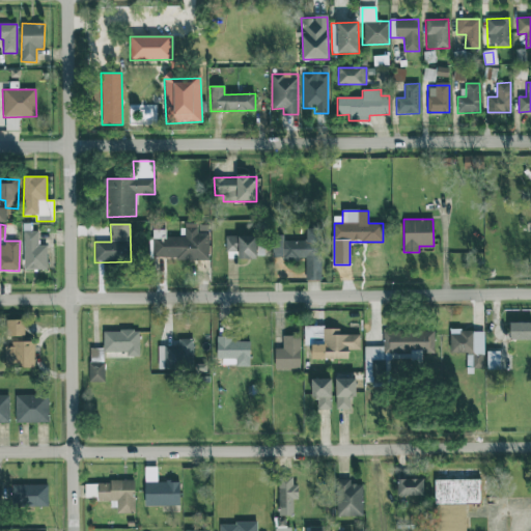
[(208,259),(208,225),(184,225),(184,238),(165,238),(165,230),(152,230),(152,259),(208,259)]
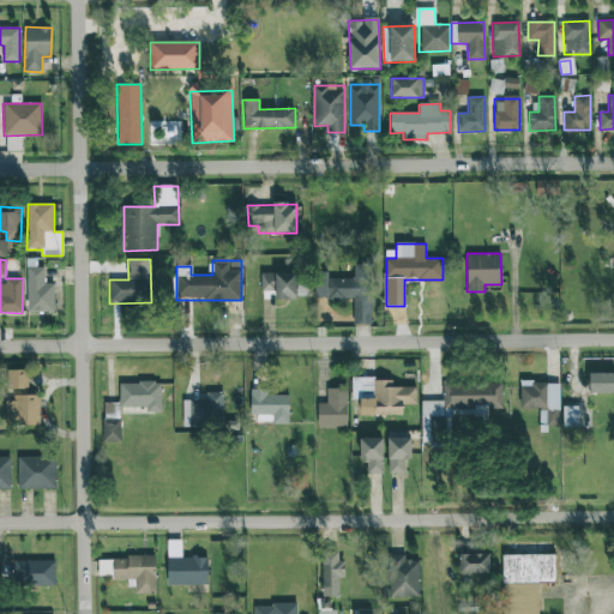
[(371,325),(372,265),(354,265),(354,280),(327,278),(327,272),(315,272),(314,300),(354,300),(353,325),(371,325)]
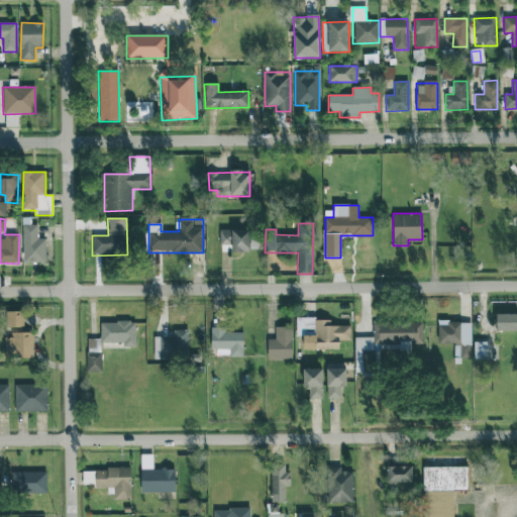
[(22,225),(23,264),(45,263),(45,238),(37,238),(37,225),(22,225)]
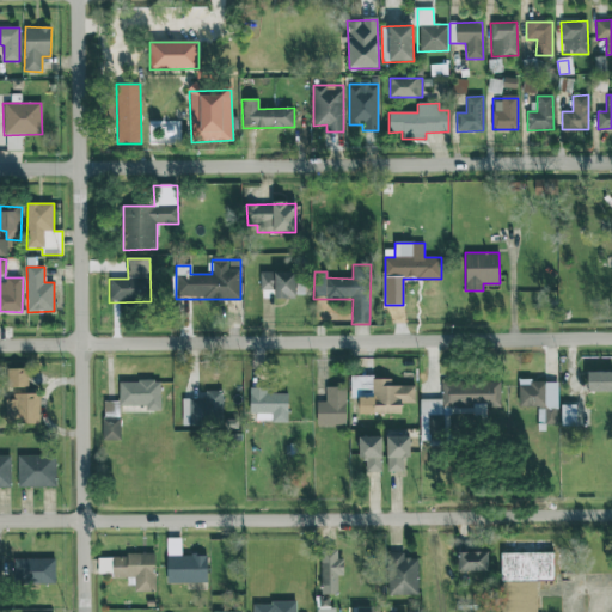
[(274,299),(297,299),(295,271),(261,273),(261,291),(274,291),(274,299)]
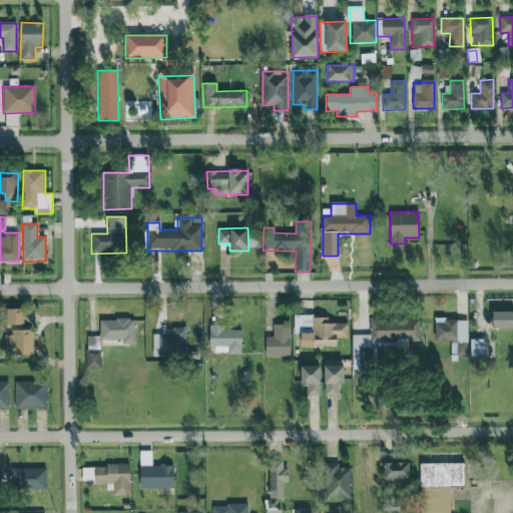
[(23,309),(6,309),(6,325),(23,325),(23,309)]
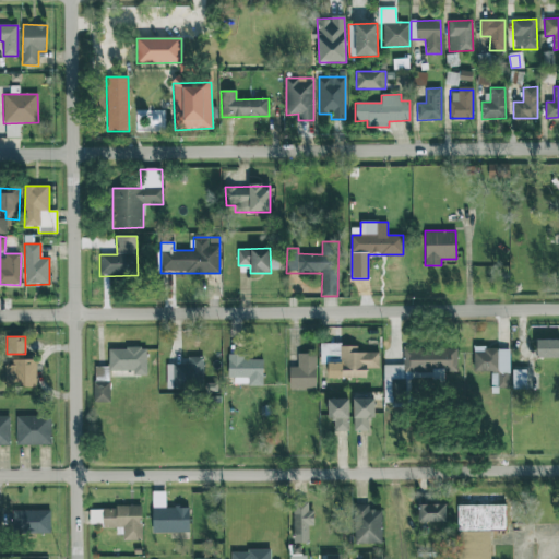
[(558,339),(536,340),(537,358),(558,357),(558,339)]
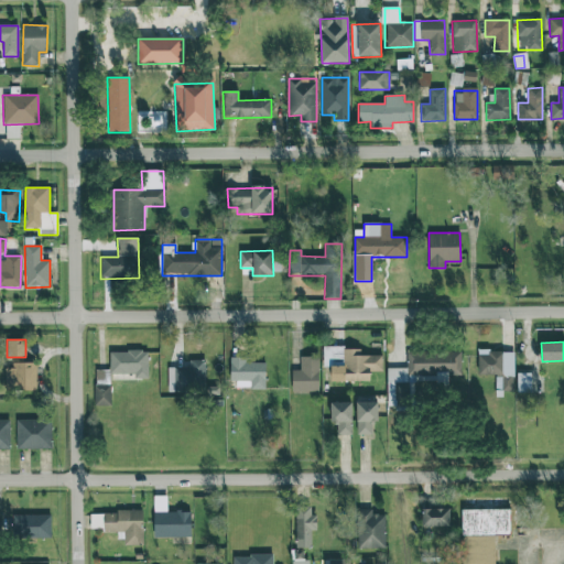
[(323,367),(331,367),(331,382),(369,381),(369,371),(382,371),(382,356),(361,356),(361,348),(323,348),(323,367)]
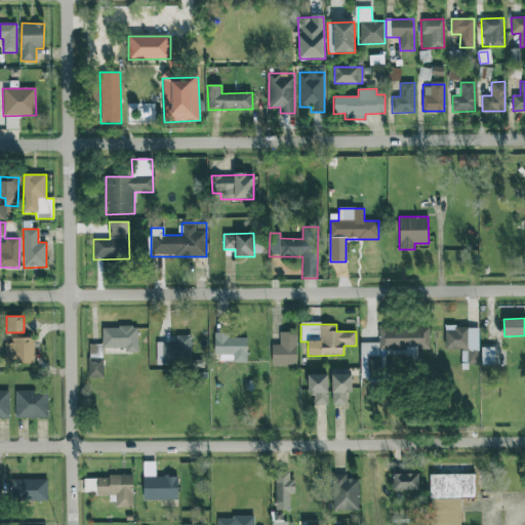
[(137,327),(102,327),(102,345),(89,345),(90,356),(137,355),(137,327)]
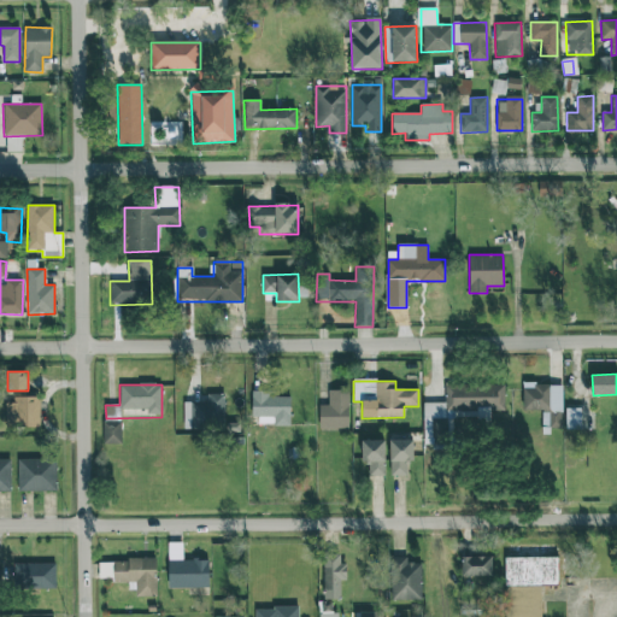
[(504,385),(445,385),(445,404),(423,403),(423,445),(445,445),(445,412),(488,412),(488,409),(504,409),(504,385)]
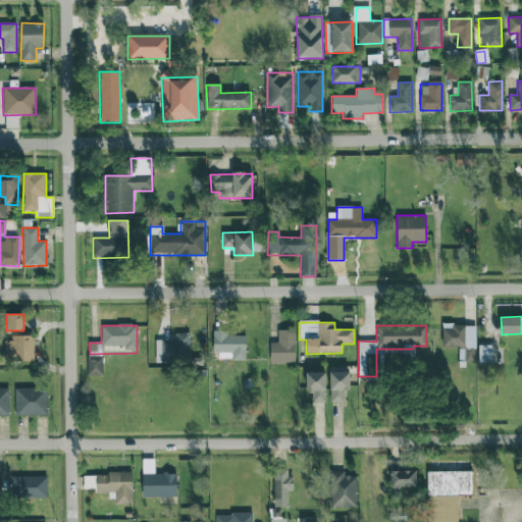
[(475,326),(442,327),(442,348),(464,348),(464,351),(475,351),(475,326)]
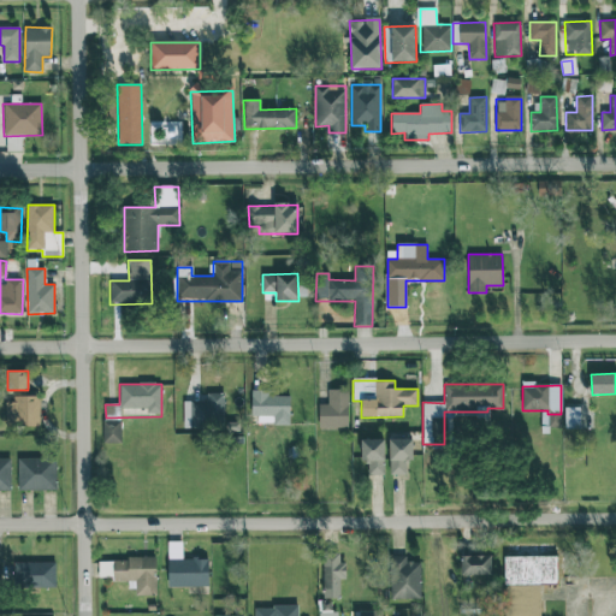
[(318,404),(319,430),(348,428),(348,390),(329,390),(329,404),(318,404)]
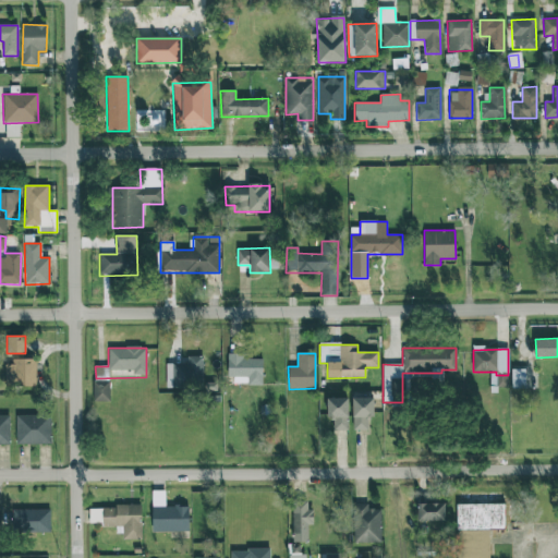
[(262,385),(263,360),(246,359),(246,354),(229,354),(229,384),(262,385)]
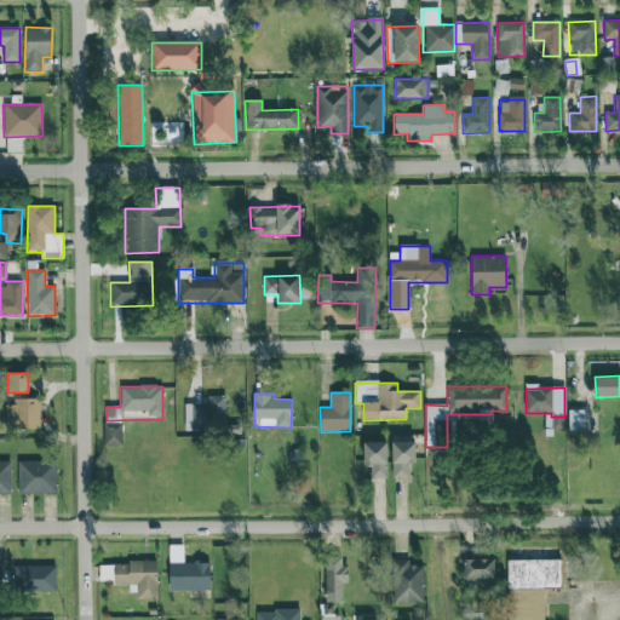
[(184,431),(225,430),(225,396),(208,396),(208,405),(184,405),(184,431)]
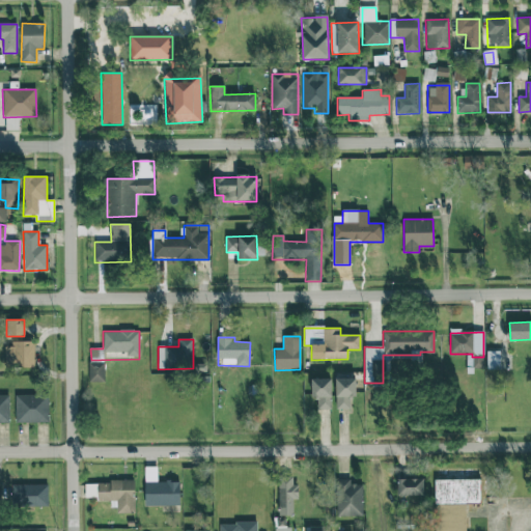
[(5,368),(34,367),(34,342),(4,343),(5,368)]
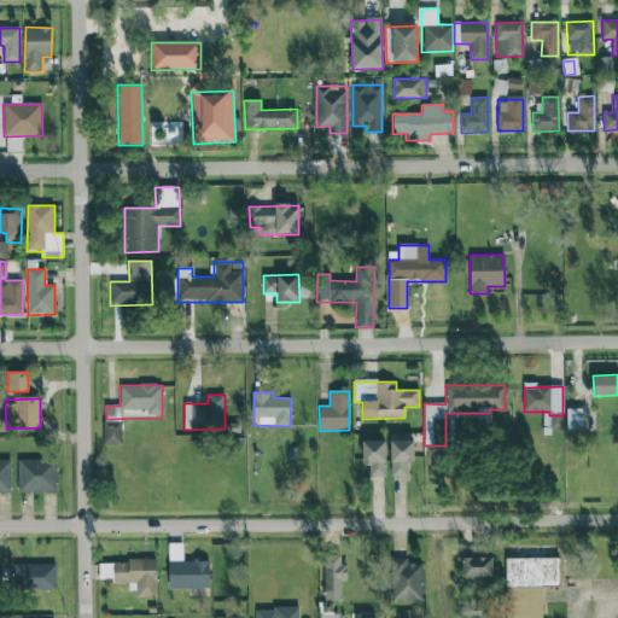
[(581,409),(566,409),(567,431),(582,431),(581,409)]
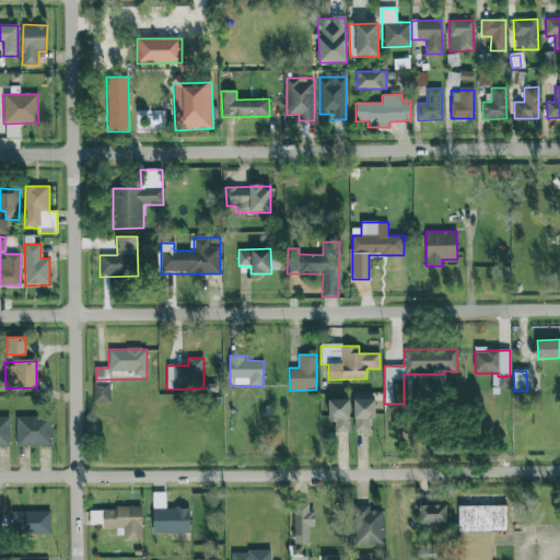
[(94,404),(111,403),(109,382),(93,383),(94,404)]
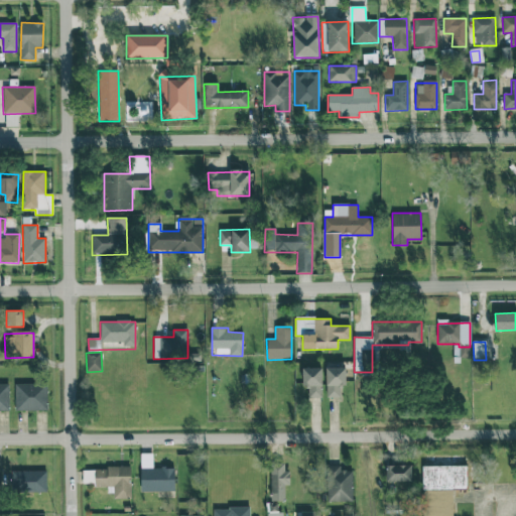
[(345,368),(326,368),(327,398),(341,398),(340,388),(346,388),(345,368)]
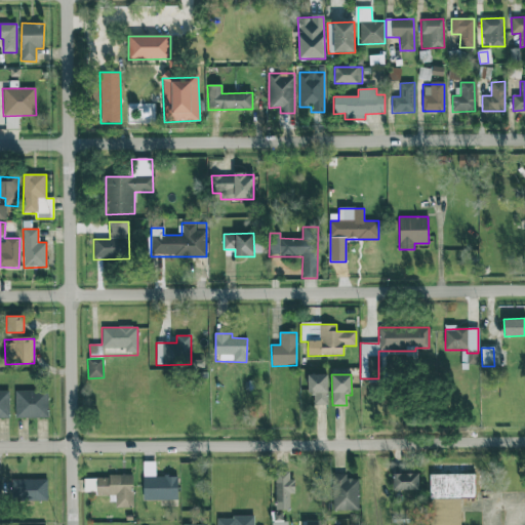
[(327,375),(308,375),(308,394),(314,394),(314,405),(327,405),(327,375)]
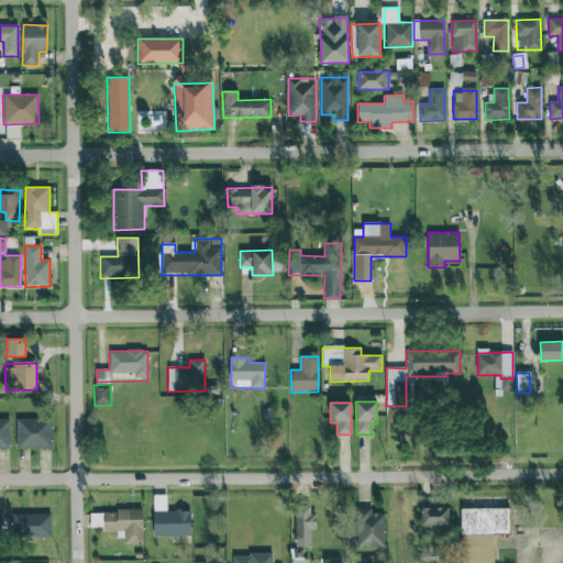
[(51,418),(17,419),(18,449),(52,448),(51,418)]
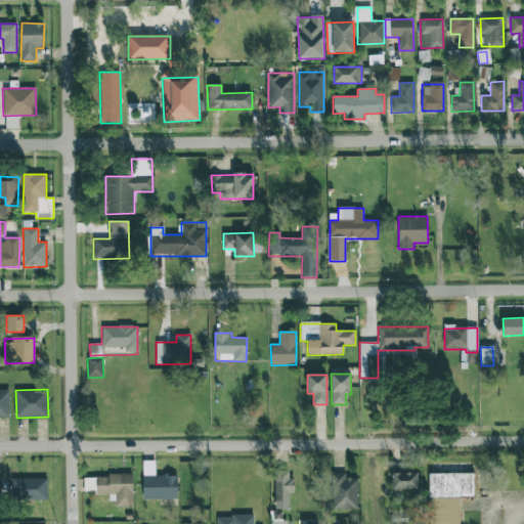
[(0,390),(0,418),(9,418),(9,390),(0,390)]
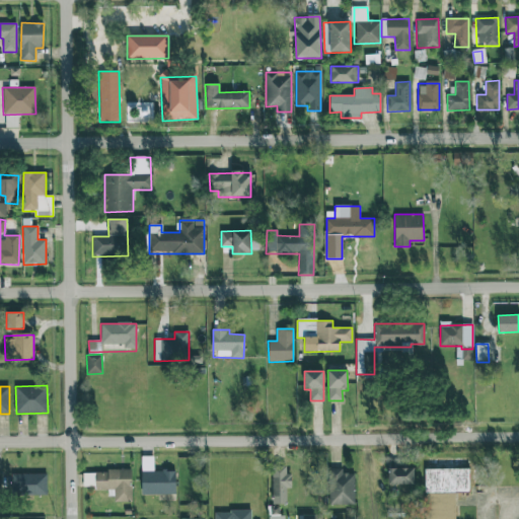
[(141,495),(175,495),(175,471),(153,471),(153,457),(142,456),(141,495)]
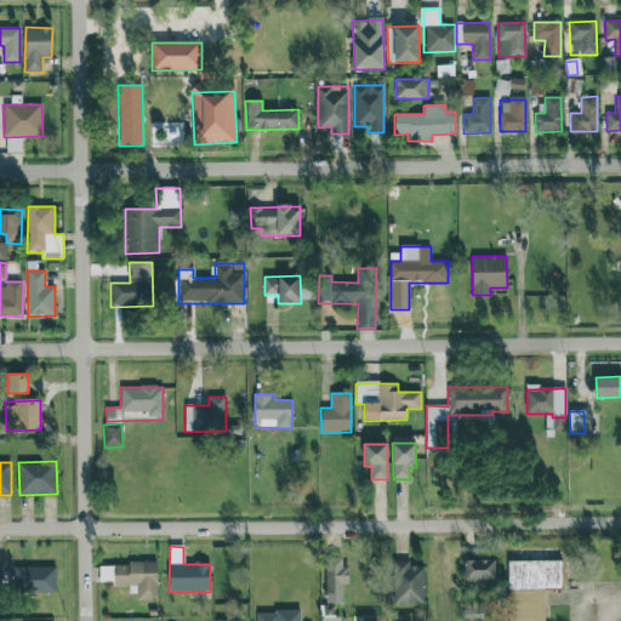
[(342,584),(347,584),(346,558),(325,558),(326,604),(343,603),(342,584)]
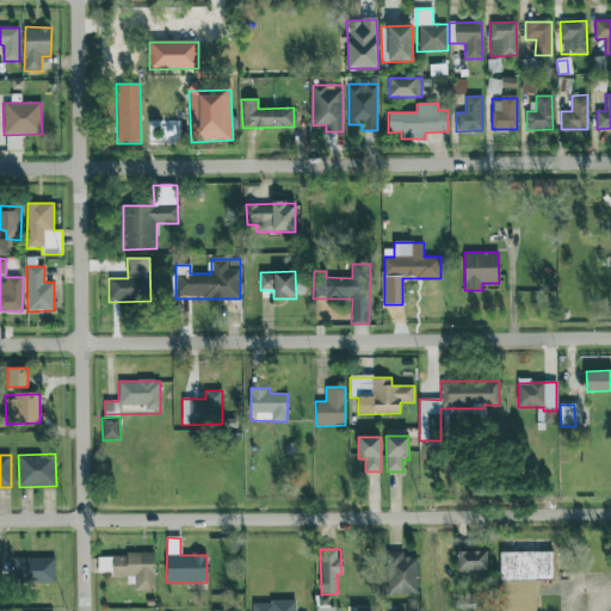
[(418,594),(417,557),(403,557),(403,551),(386,553),(387,594),(418,594)]
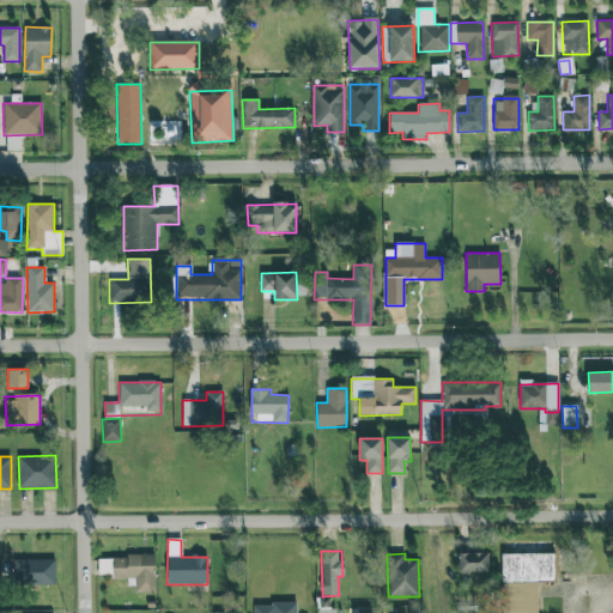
[(489,553),(457,553),(457,574),(489,572),(489,553)]
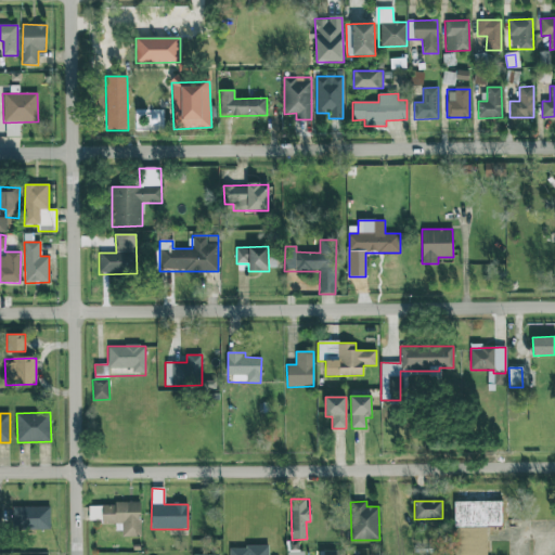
[(486,554),(487,527),(502,526),(502,502),(454,502),(454,554),(486,554)]
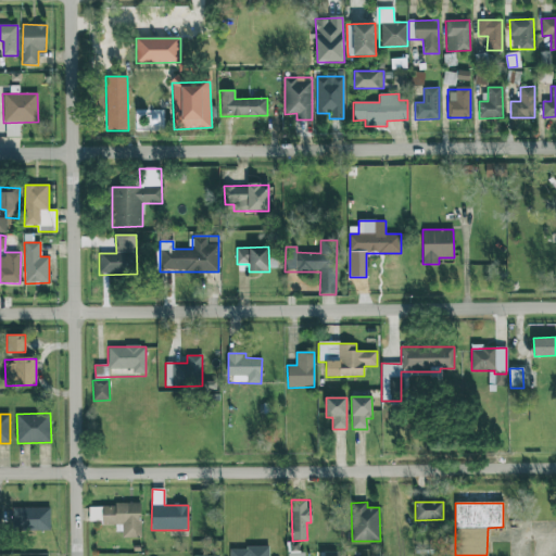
[(141,538),(141,504),(89,505),(89,523),(122,522),(123,538),(141,538)]
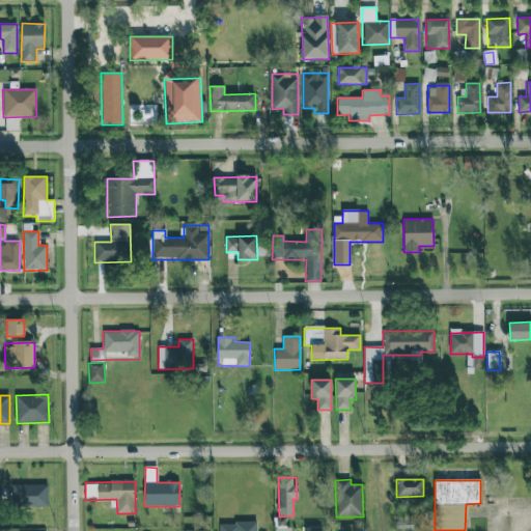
[(48,484),(12,485),(12,507),(48,506),(48,484)]
